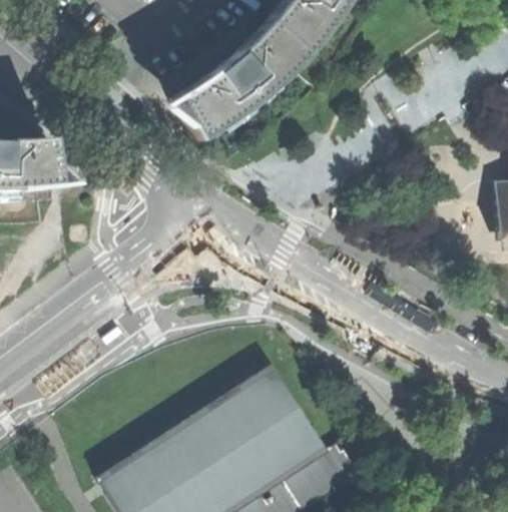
[(194,85),(171,98),(195,142),(232,119),(266,93),(296,64),(318,39),(332,18),(344,0),(283,0),(268,22),(251,37),(232,55),(214,70),(194,85)]
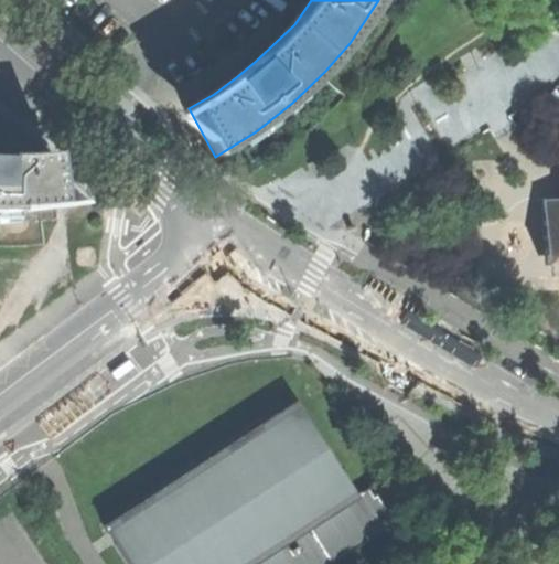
[(0,210),(33,210),(62,206),(55,152),(28,155),(0,156),(1,149),(0,149),(0,210)]
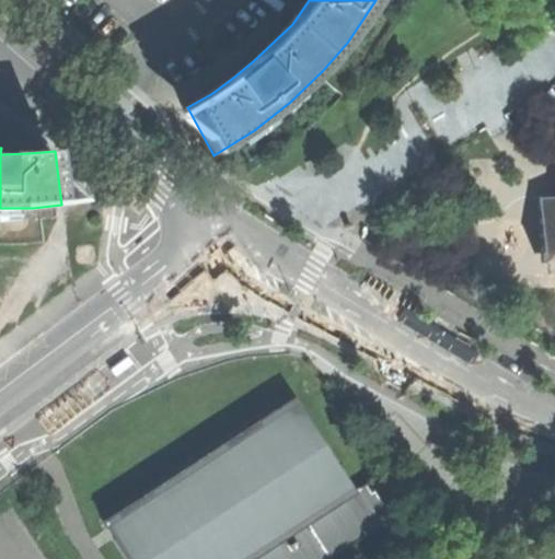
[(554,199),(542,200),(544,264),(554,263),(554,199)]
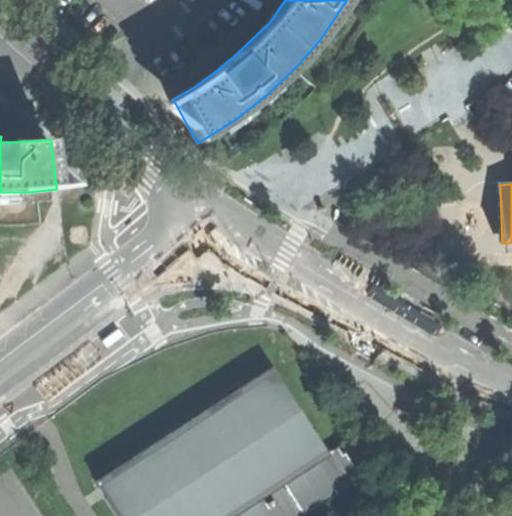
[(109,345),(114,352),(128,342),(131,339),(129,336),(126,333),(109,345)]
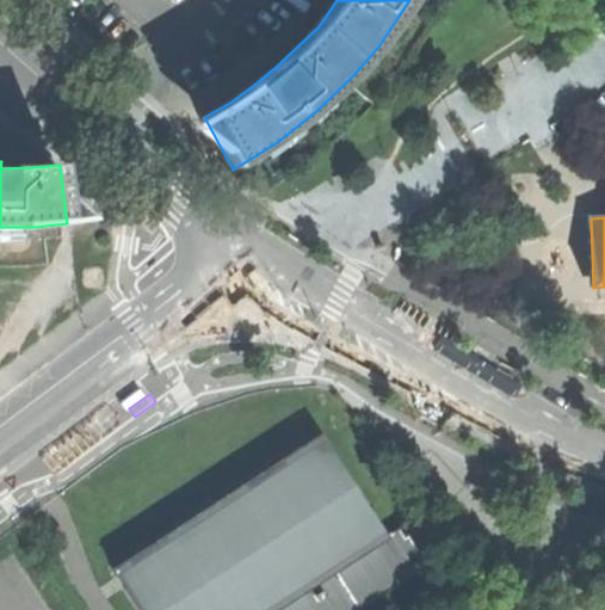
[(388,535),(322,432),(117,566),(144,609),(362,609),(432,565),(412,534),(408,536),(402,527),(388,535)]
